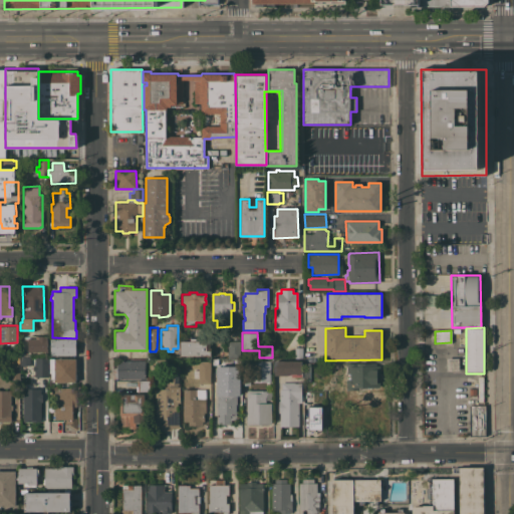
[(28,338),(29,338),(29,335),(47,335),(46,351),(28,351),(28,338)]
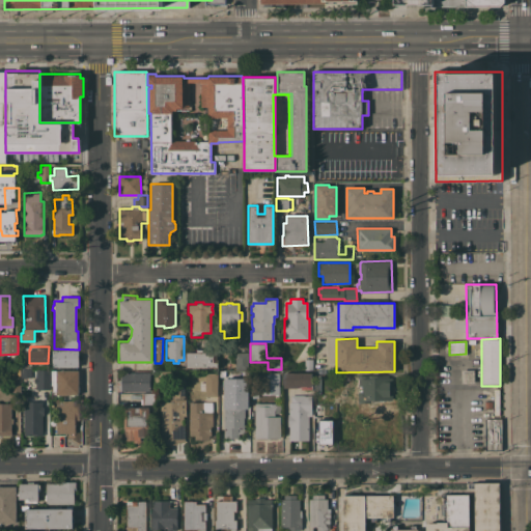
[(52,366),(52,350),(78,350),(78,366),(52,366)]
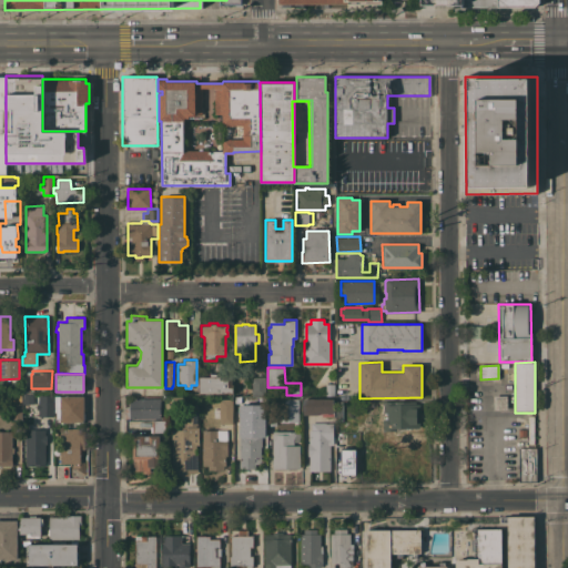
[(199,393),(199,376),(210,376),(210,374),(216,374),(216,376),(220,376),(220,378),(229,378),(229,387),(233,387),(233,394),(199,394),(199,393)]
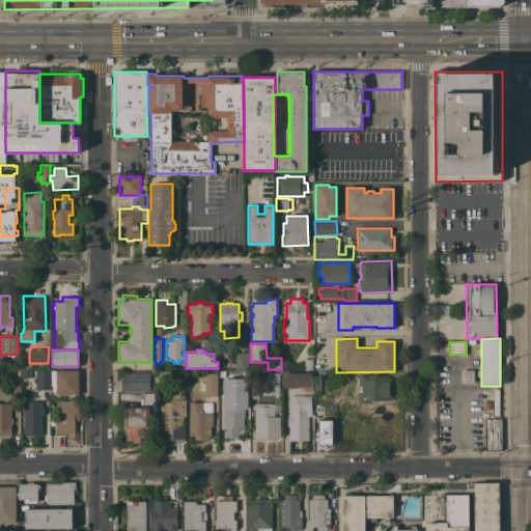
[(235,352),(248,353),(248,370),(235,370),(235,352)]
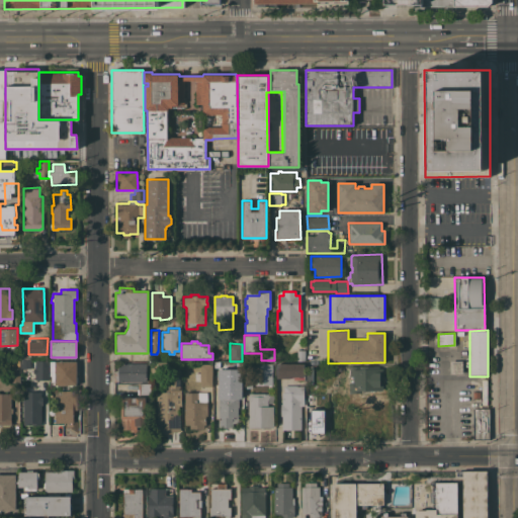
[(296,361),(296,350),(305,350),(305,361),(296,361)]
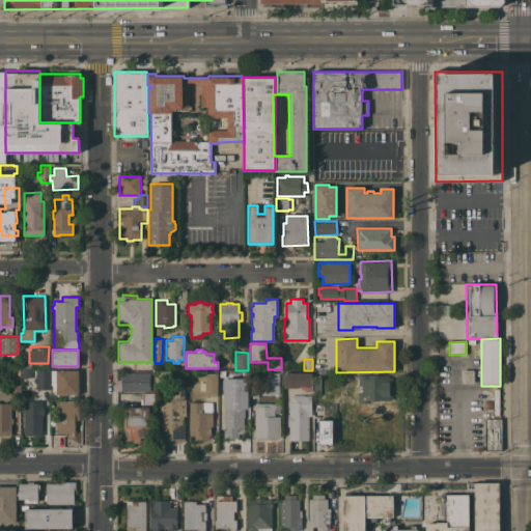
[(21,368),(31,368),(31,379),(21,379),(21,368)]
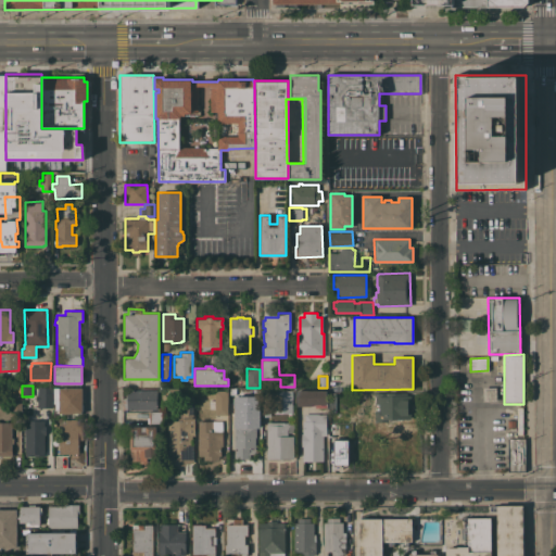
[(496,401),(483,401),(483,387),(496,387),(496,401)]
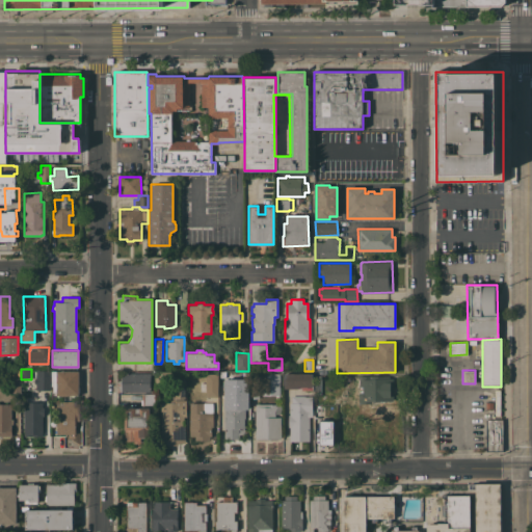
[(50,390),(35,390),(35,371),(48,371),(48,377),(50,377),(50,390)]
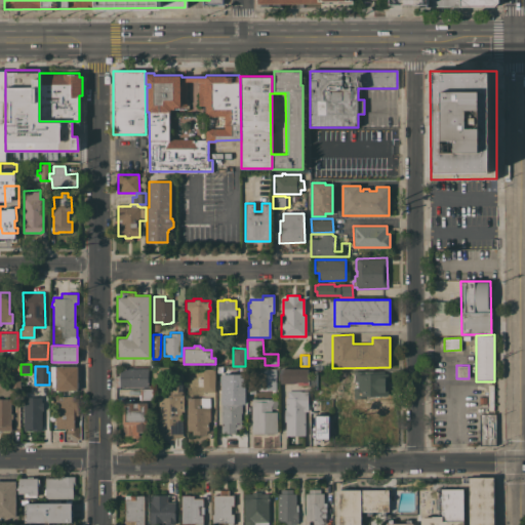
[(77,366),(77,368),(78,368),(78,374),(77,374),(77,376),(79,376),(79,379),(77,379),(77,381),(78,381),(78,387),(77,387),(77,390),(73,390),(73,391),(71,391),(71,390),(68,390),(68,391),(64,391),(64,390),(58,390),(58,391),(55,391),(55,390),(55,388),(51,387),(52,380),(51,380),(50,366),(77,366)]
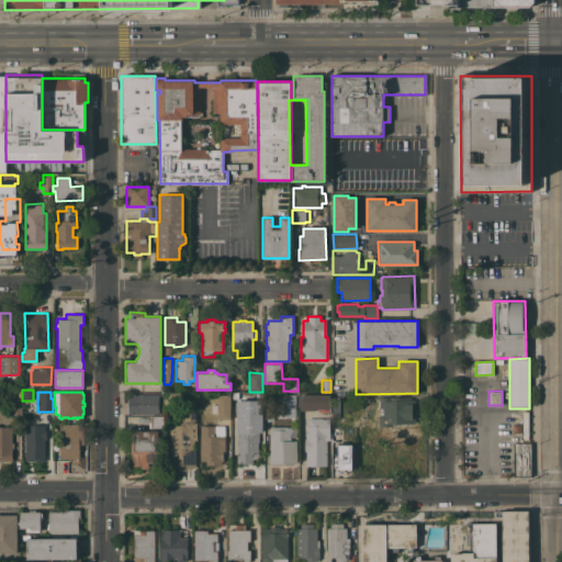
[(180,392),(181,404),(164,405),(164,392),(175,392),(180,392)]
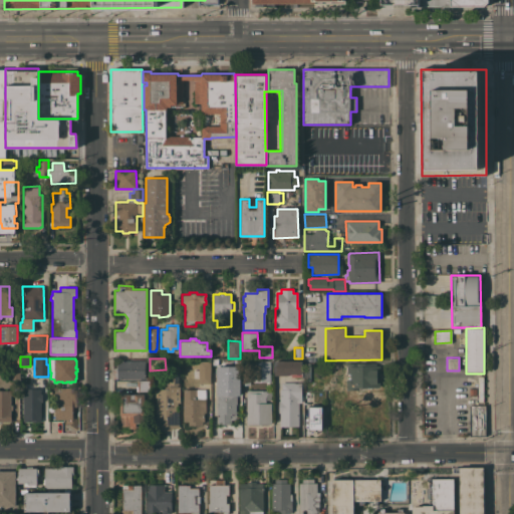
[(117,378),(117,360),(145,360),(145,378),(117,378)]
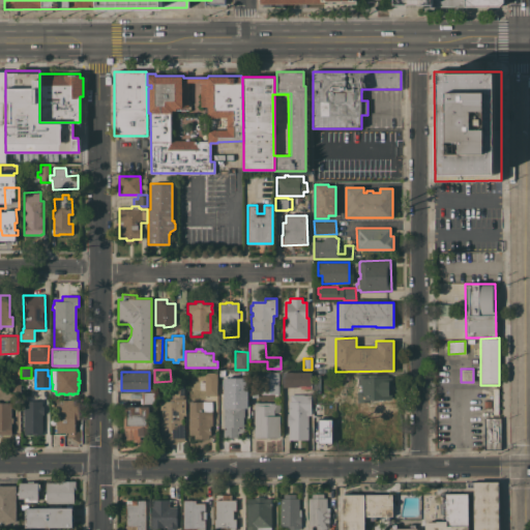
[(216,395),(205,395),(205,372),(216,372),(216,395)]
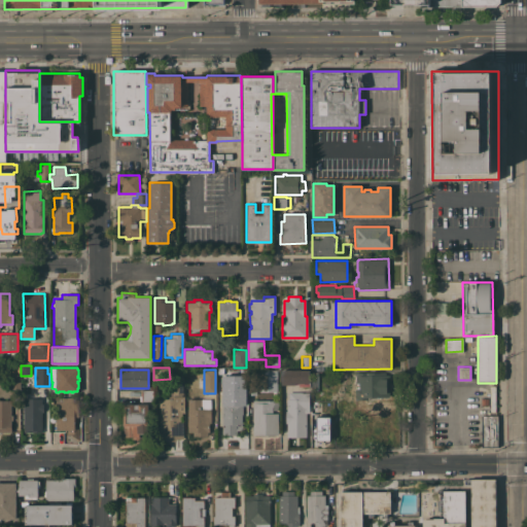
[(277,391),(258,391),(258,370),(277,370),(277,391)]
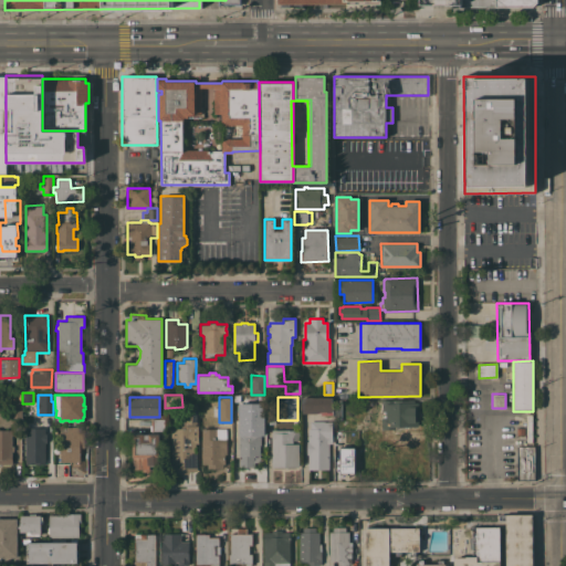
[(332,412),(316,412),(316,413),(302,413),(302,397),(332,397),(332,412)]
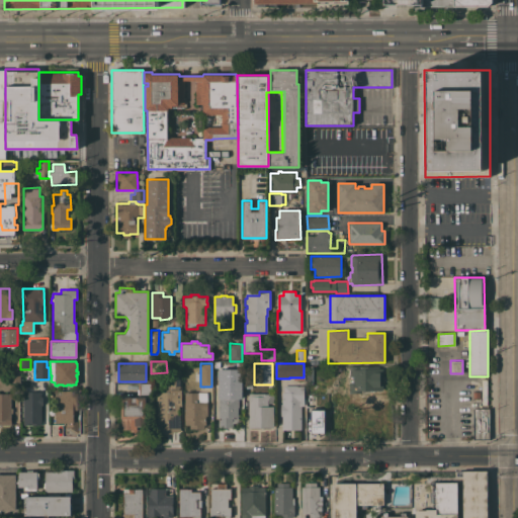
[(381,391),(377,391),(369,391),(369,394),(348,393),(349,392),(346,392),(346,381),(353,381),(353,376),(339,376),(339,370),(338,370),(338,367),(339,367),(339,366),(349,366),(349,365),(379,366),(379,368),(382,368),(381,391)]
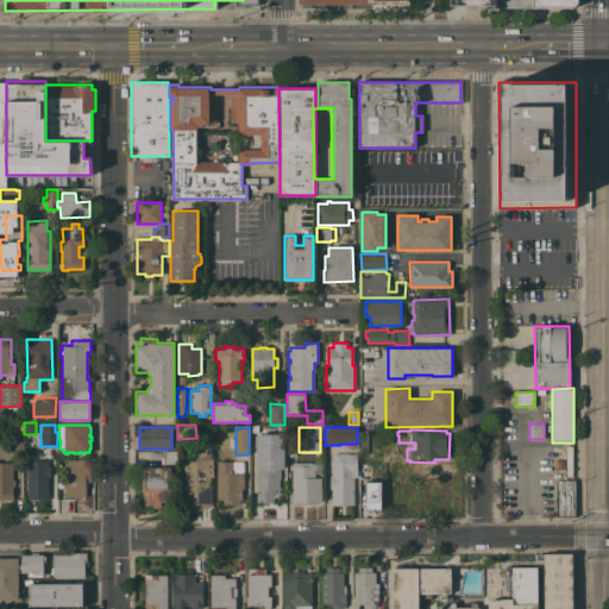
[(23,450),(12,450),(11,432),(23,432),(23,450)]
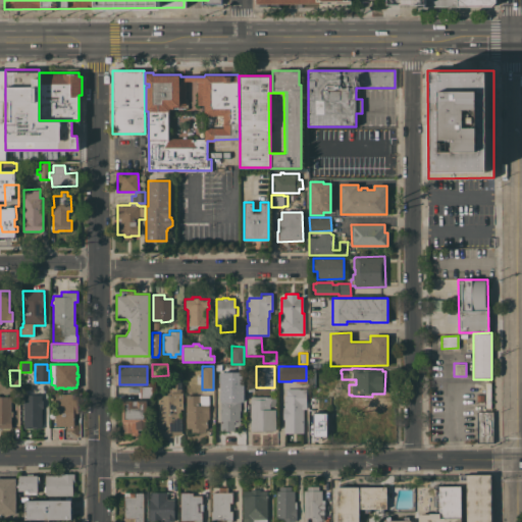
[(183,408),(178,408),(178,416),(181,416),(181,434),(173,434),(173,436),(157,436),(157,395),(171,395),(170,373),(180,373),(180,390),(181,393),(181,395),(183,395),(183,408)]
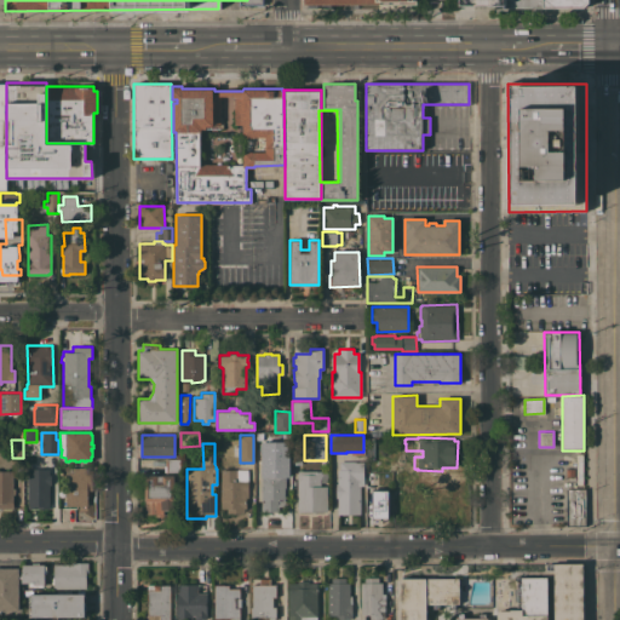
[(265,464),(256,464),(256,446),(265,446),(265,464)]
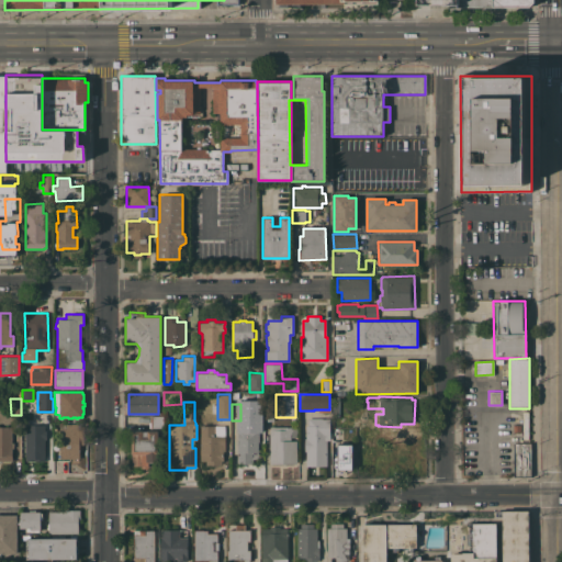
[(164,427),(150,428),(149,416),(163,416),(164,427)]
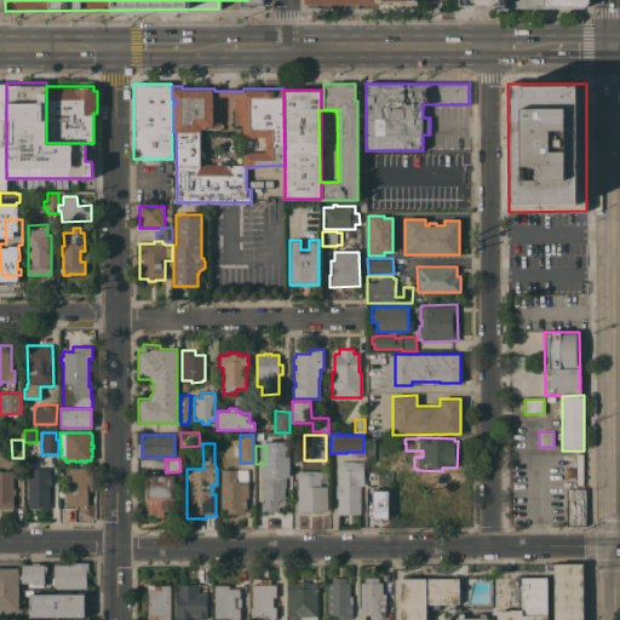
[(338,514),(338,497),(336,497),(336,483),(337,483),(337,468),(339,468),(339,461),(355,461),(363,461),(363,482),(360,482),(360,514),(338,514)]
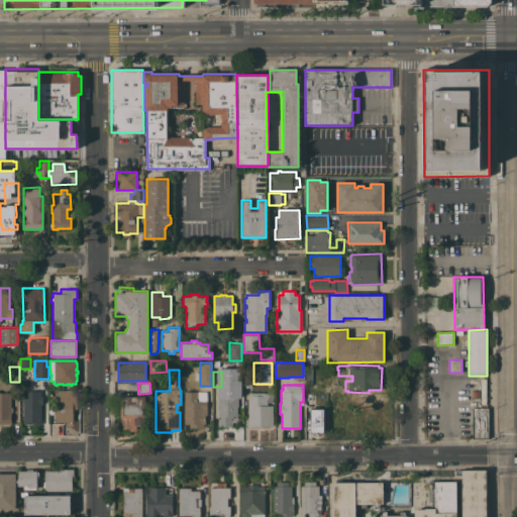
[(23,391),(35,391),(35,388),(39,388),(39,391),(40,391),(40,396),(42,396),(42,405),(40,405),(40,423),(37,424),(37,425),(33,425),(33,423),(23,423),(23,391)]
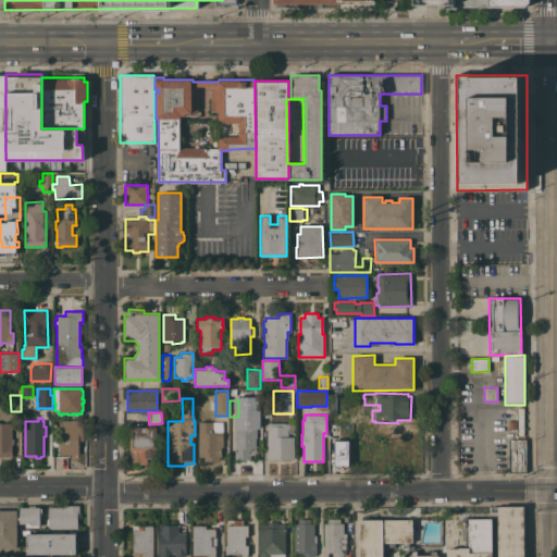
[(60,455),(60,446),(59,446),(58,424),(62,424),(62,420),(71,420),(79,420),(79,422),(83,422),(83,440),(78,440),(78,454),(60,455)]
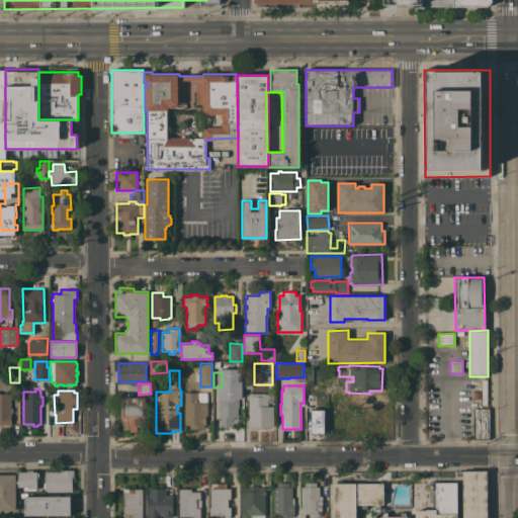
[(206,392),(206,415),(205,415),(205,424),(203,424),(203,428),(189,428),(189,424),(184,425),(184,392),(206,392)]
